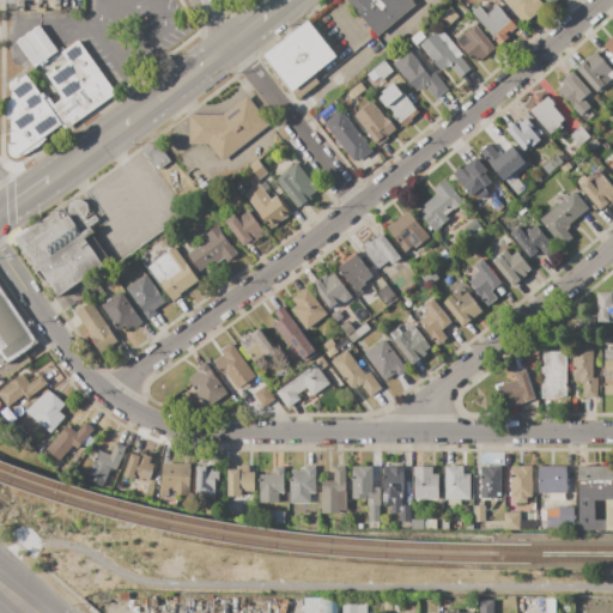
[(412,0),(416,4),(377,36),(347,0),(412,0)]
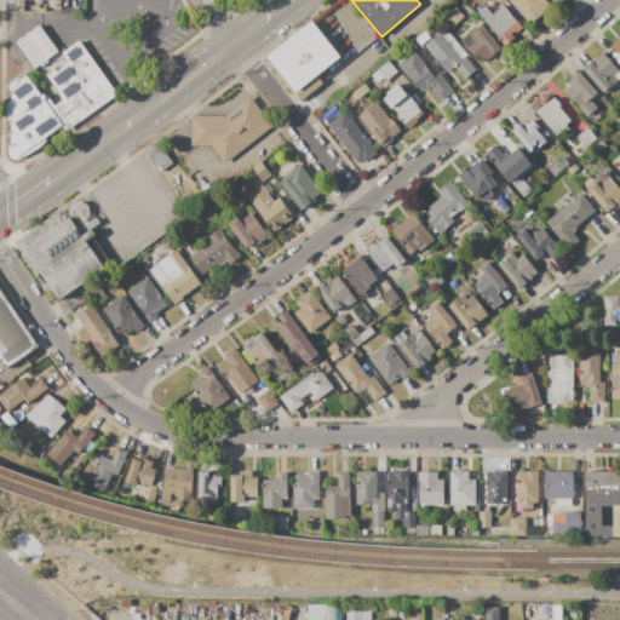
[(545,0),(550,5),(541,12),(543,15),(530,26),(509,0),(545,0)]
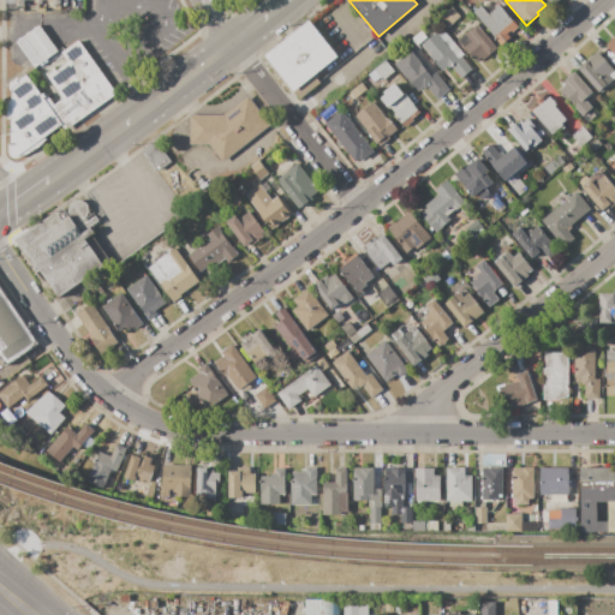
[(452,6),(460,17),(447,29),(439,18),(452,6)]
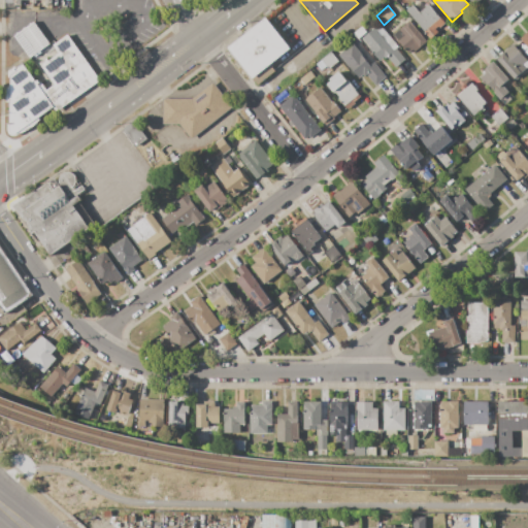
[(406,11),(414,5),(420,12),(429,5),(440,19),(444,24),(440,28),(439,26),(435,29),(438,32),(430,39),(406,11)]
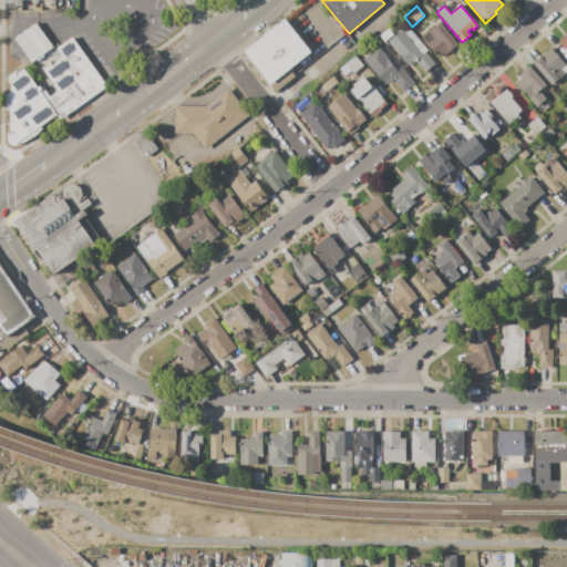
[(285,19),(311,52),(289,70),(271,83),(268,86),(243,53),(285,19)]
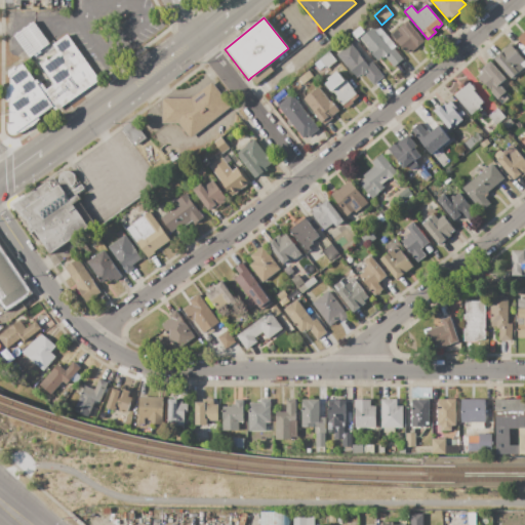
[(391,35),(407,21),(425,41),(412,51),(410,48),(406,52),(391,35)]
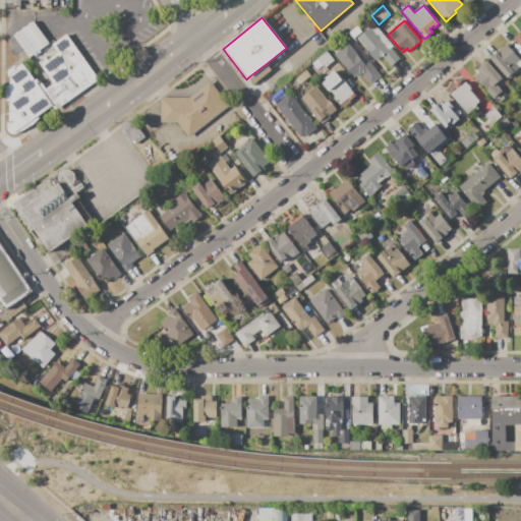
[(16,134),(19,131),(20,133),(40,119),(38,117),(51,107),(54,111),(55,110),(56,111),(99,79),(66,35),(55,43),(52,41),(49,43),(34,22),(13,37),(29,58),(15,67),(14,65),(8,70),(8,80),(10,79),(10,85),(6,85),(6,102),(9,102),(9,118),(13,118),(13,120),(12,120),(12,122),(11,122),(11,123),(7,123),(7,127),(6,128),(6,129),(6,131),(7,133),(9,134),(11,135),(13,135),(14,135),(16,134)]
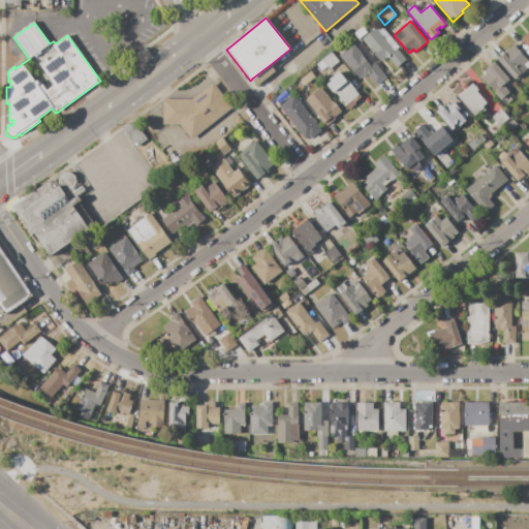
[(381,26),(399,48),(398,48),(407,59),(397,67),(389,57),(385,59),(384,57),(379,61),(370,49),(371,48),(363,38),(375,28),(376,30),(381,26)]
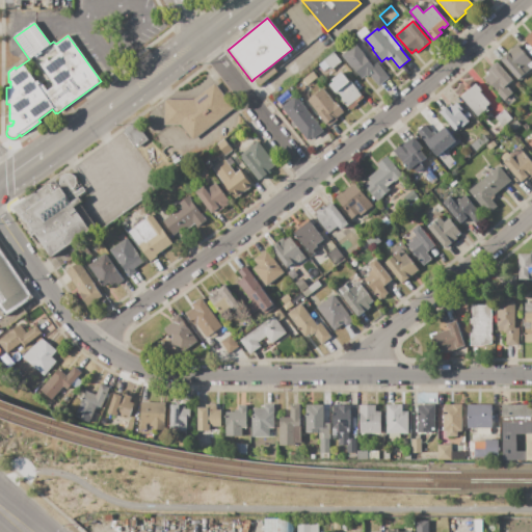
[(364,36),(360,40),(354,33),(360,30),(364,36)]
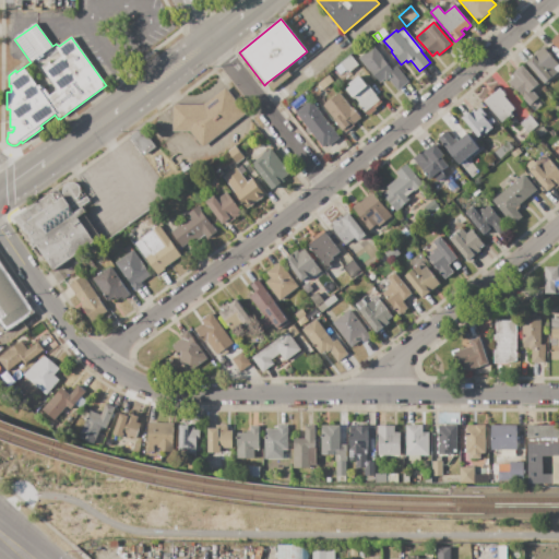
[(373,46),(383,58),(382,58),(391,69),(395,66),(408,82),(397,91),(388,79),(385,81),(384,79),(379,83),(359,58),(373,46)]
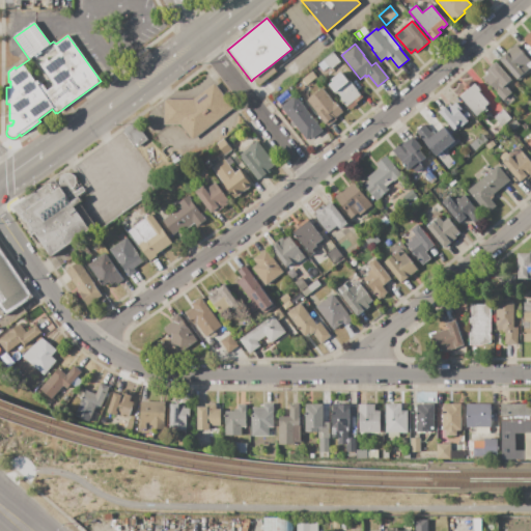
[(515,45),(530,61),(530,62),(530,66),(524,73),(526,75),(520,81),(518,79),(516,80),(499,59),(515,45)]
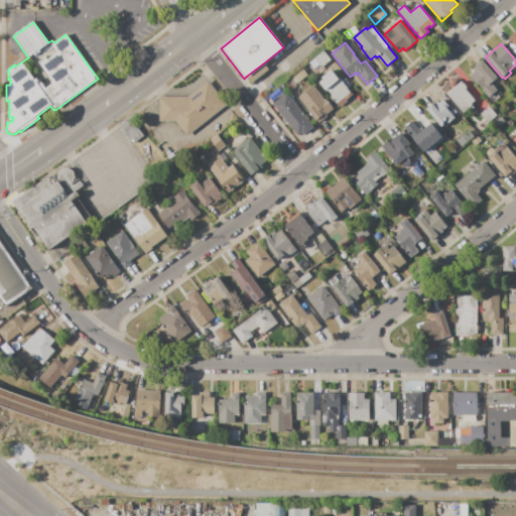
[(324,51),(331,60),(321,68),(314,58),(324,51)]
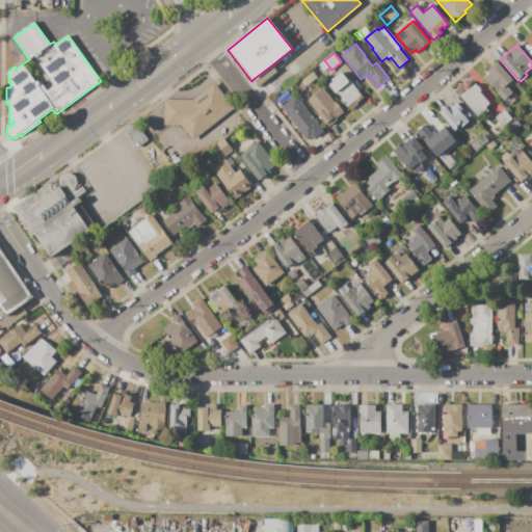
[(497,62),(512,81),(506,86),(516,99),(509,106),(491,85),(489,86),(483,78),(489,74),(487,71),(497,62)]
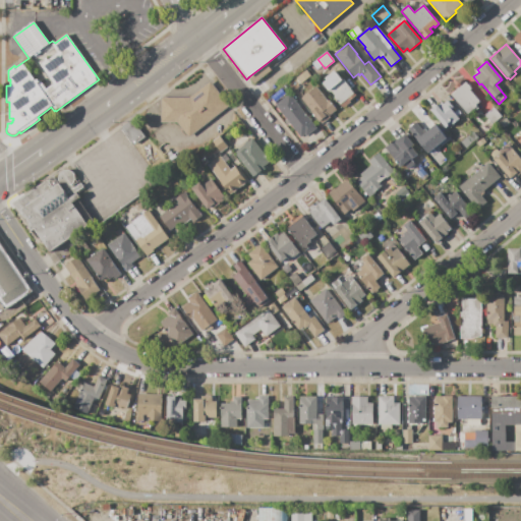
[(249,76),(266,64),(271,70),(254,83),(249,76)]
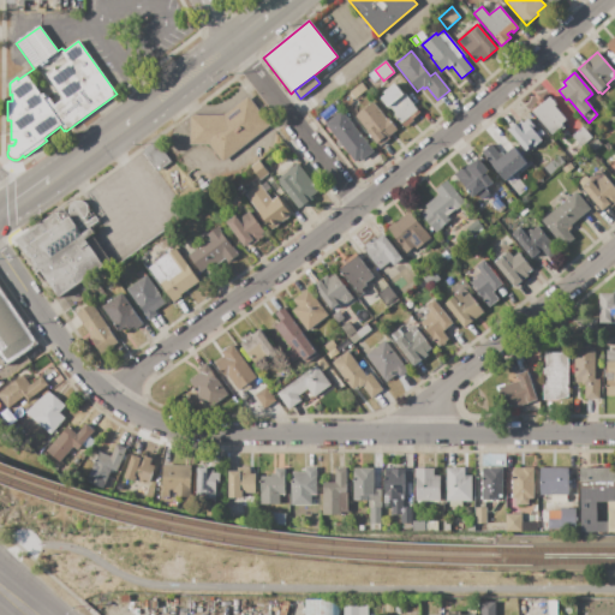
[(362,83),(366,89),(354,100),(350,93),(362,83)]
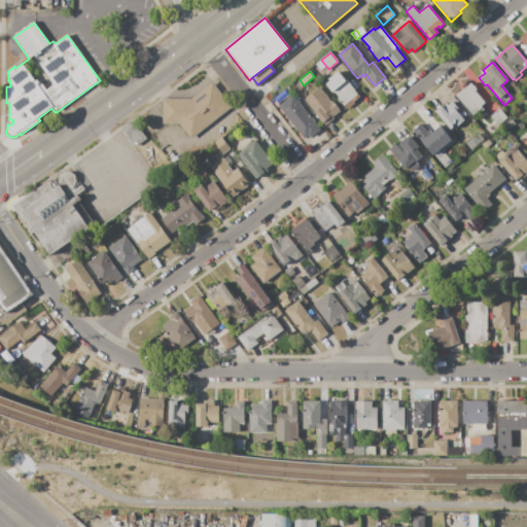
[(339,72),(346,81),(347,80),(354,90),(353,90),(358,95),(344,106),(342,104),(339,102),(340,101),(338,98),(339,98),(335,93),(334,94),(326,84),(331,81),(329,79),(339,72)]
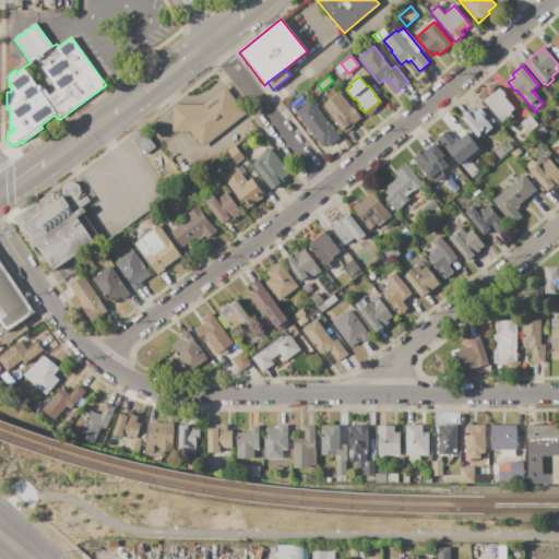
[(202,149),(189,131),(173,132),(173,105),(203,105),(225,87),(246,114),(202,149)]
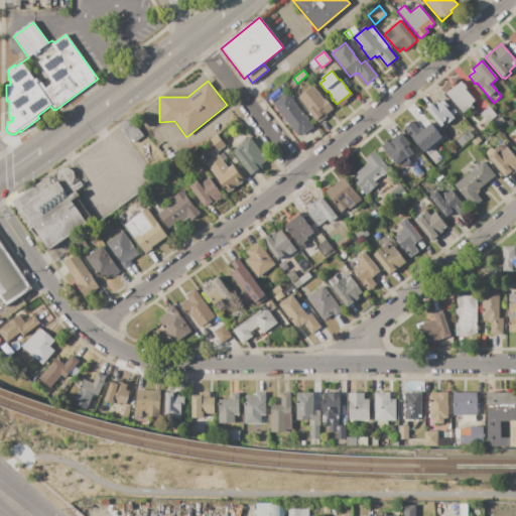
[(461,82),(467,88),(465,90),(475,101),(472,104),(473,105),(463,114),(445,93),(452,88),(449,87),(455,82),(457,85),(461,82)]
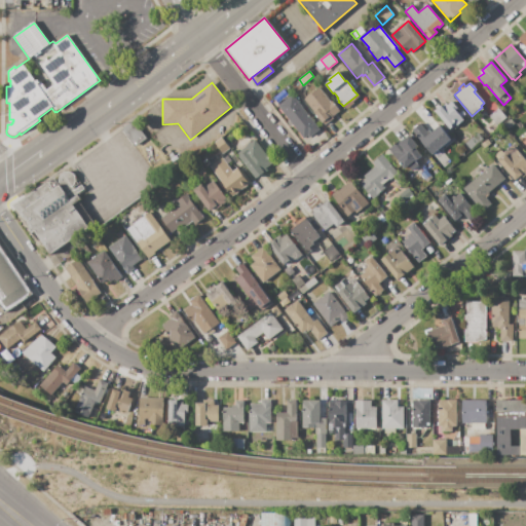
[(318,87),(331,102),(332,101),(339,111),(332,117),(334,118),(325,125),(304,100),(318,87)]
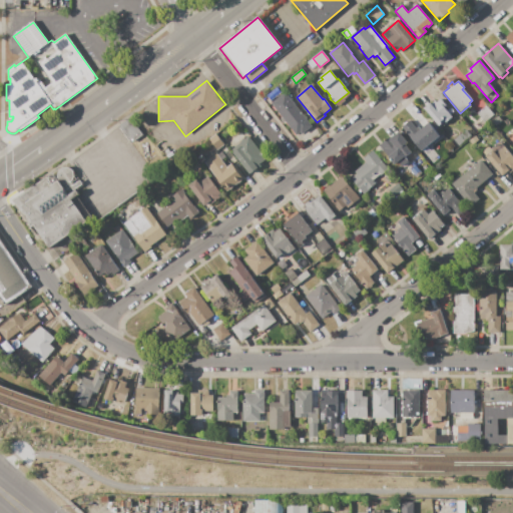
[(312,125),(302,133),(301,132),(297,135),(272,103),(285,92),(312,125)]
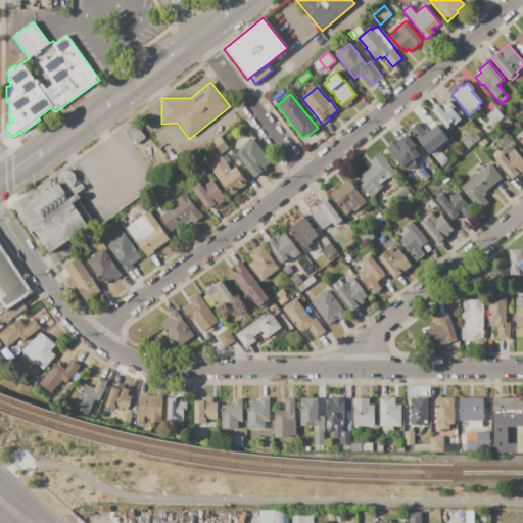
[(432,110),(439,105),(439,106),(443,103),(444,104),(449,101),(456,108),(453,110),(455,112),(459,109),(463,113),(459,117),(461,120),(456,124),(455,123),(447,129),(432,110)]
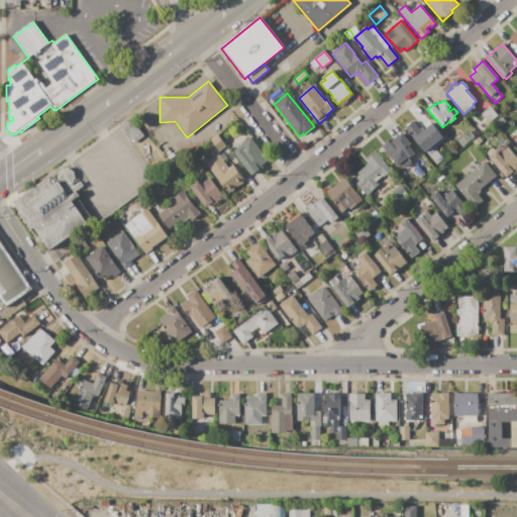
[(490,107),(498,116),(489,124),(481,114),(490,107)]
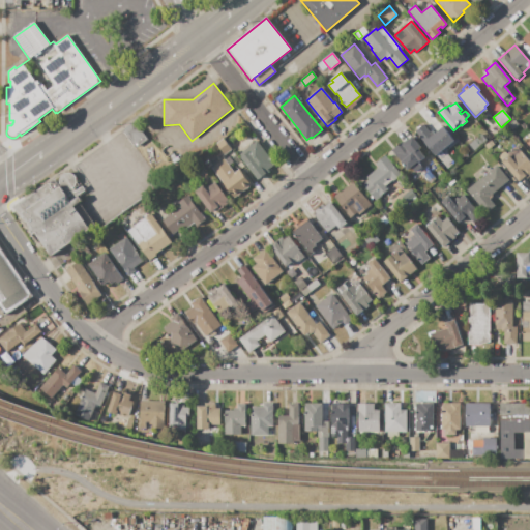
[(135,145),(123,130),(134,123),(145,138),(135,145)]
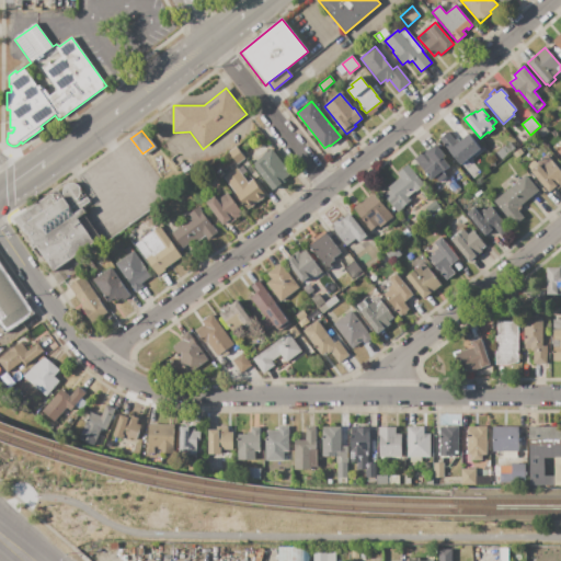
[(468,135),(480,149),(461,165),(439,139),(447,133),(455,141),(457,138),(460,141),(468,135)]
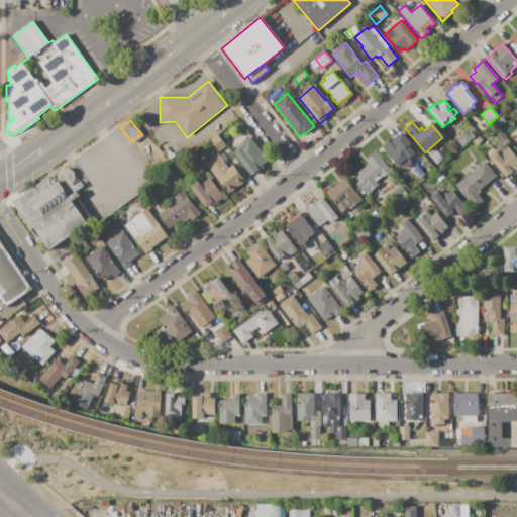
[(469,130),(475,136),(461,147),(456,141),(469,130)]
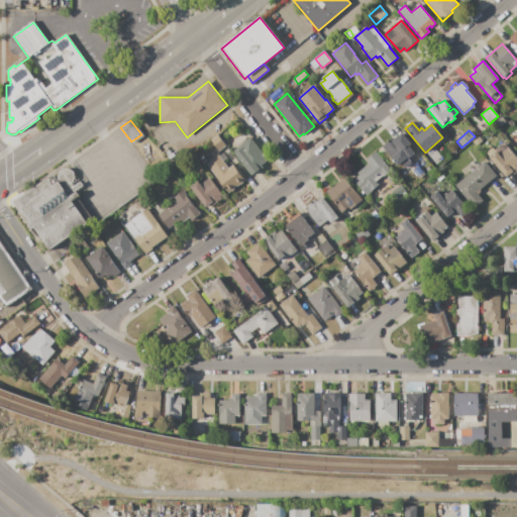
[(402,133),(411,144),(409,145),(415,152),(408,159),(412,164),(405,169),(401,164),(398,167),(382,146),(393,138),(394,139),(402,133)]
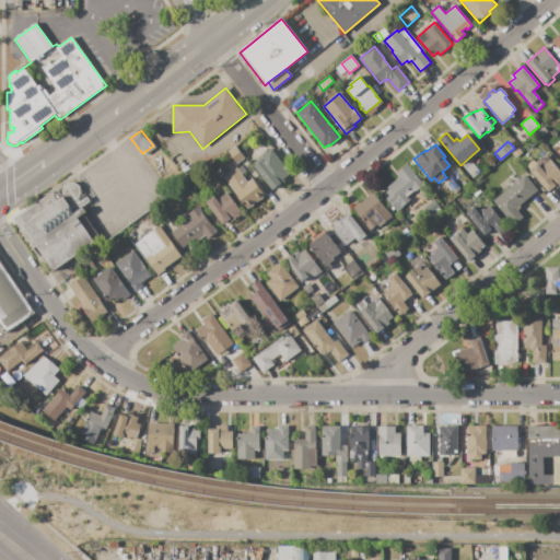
[(235,147),(244,158),(236,163),(228,152),(235,147)]
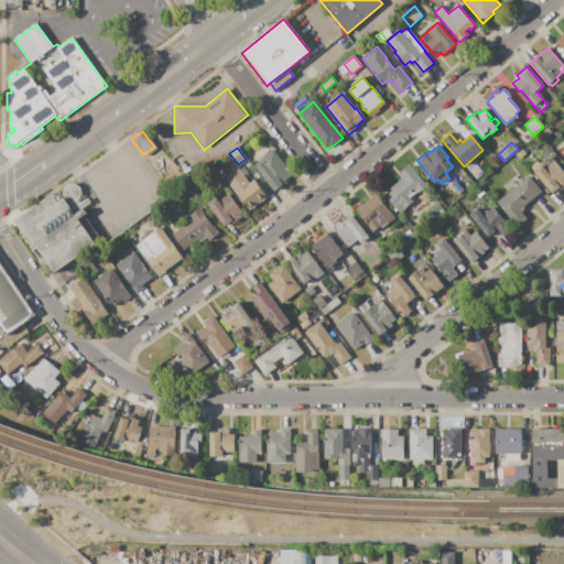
[(514,154),(522,149),(527,153),(519,160),(514,154)]
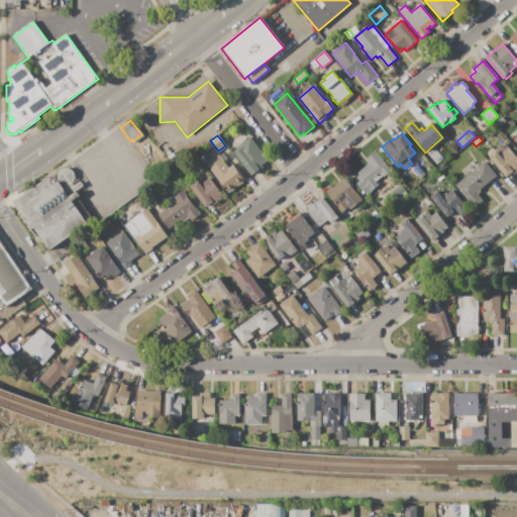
[(250,137),(269,160),(262,165),(264,167),(257,172),(256,172),(250,176),(234,154),(235,153),(233,151),(244,142),(243,141),(245,139),(246,140),(250,137)]
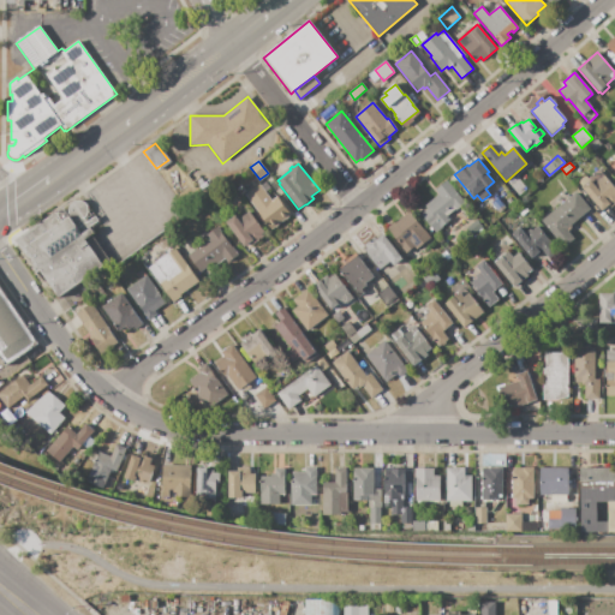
[(598,169),(614,187),(614,202),(610,207),(609,206),(603,212),(581,187),(583,187),(578,183),(585,175),(587,179),(598,169)]
